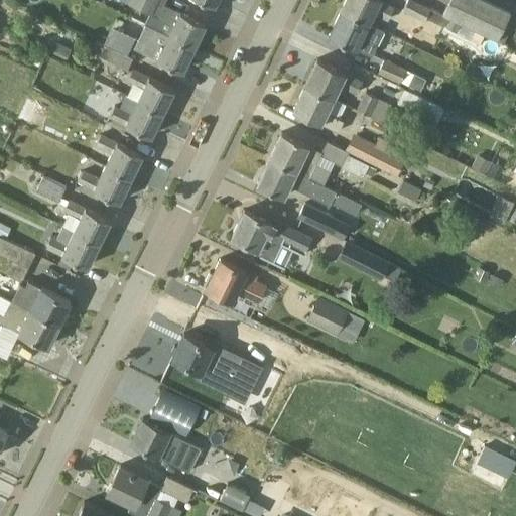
[(128,0),(127,2),(149,13),(144,23),(168,35),(168,34),(194,46),(206,23),(180,11),(164,3),(166,0),(128,0)]
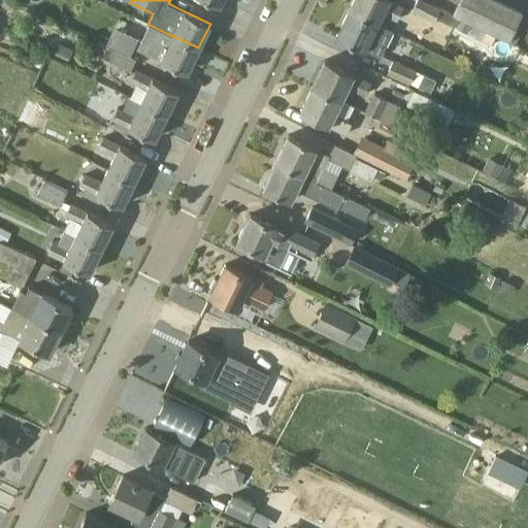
[(354,0),(350,10),(377,24),(383,12),(398,20),(404,7),(390,0),(354,0)]
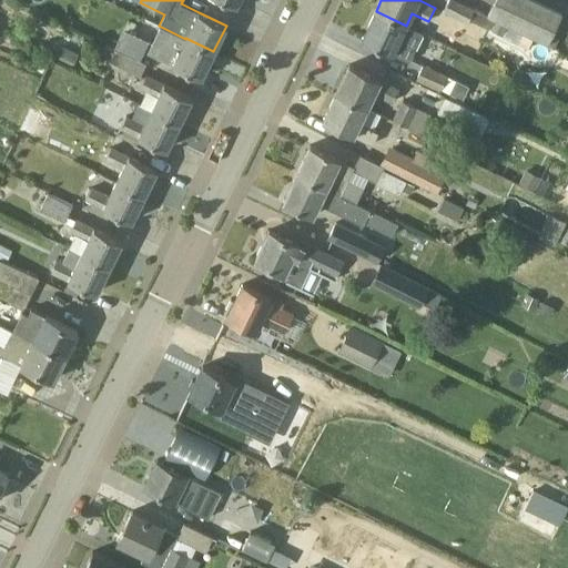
[(495,18),(488,14),(474,8),(474,9),(456,0),(448,0),(444,10),(468,22),(469,19),(489,29),(495,18)]
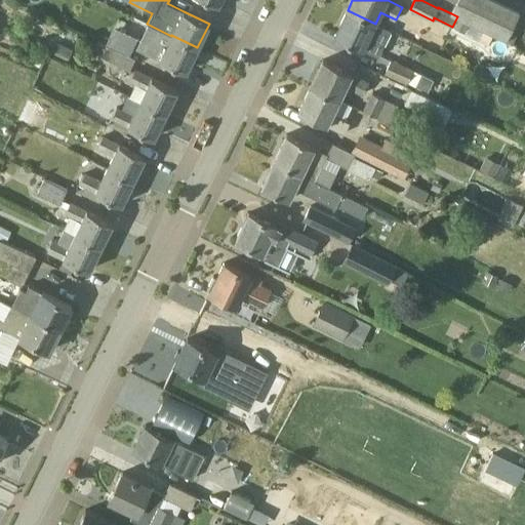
[(457,0),(451,13),(457,16),(507,41),(520,13),(492,0),(457,0)]
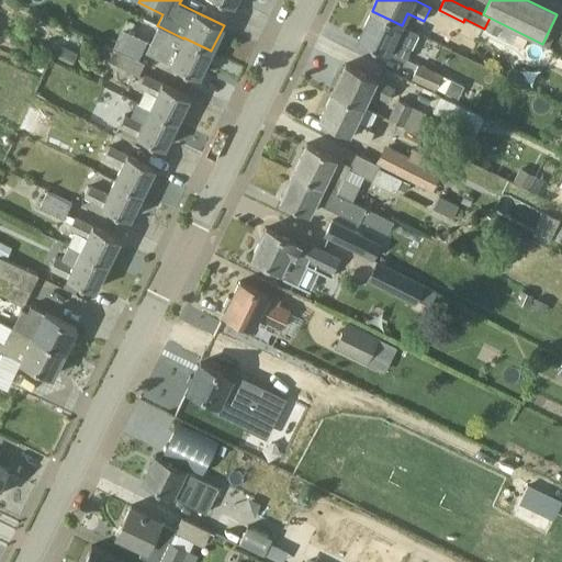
[(402,25),(372,11),(358,40),(388,54),(389,52),(401,58),(407,46),(411,47),(418,33),(402,25)]
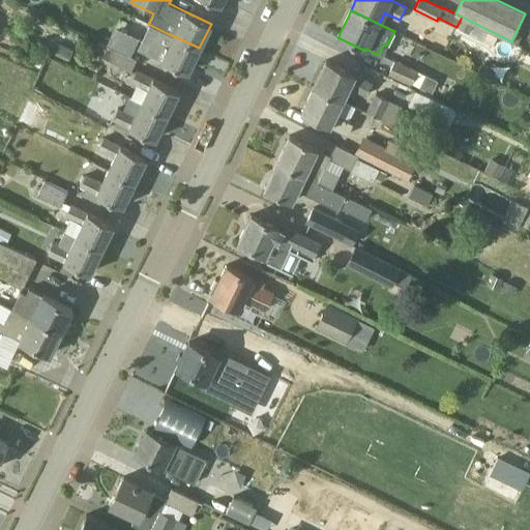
[(463,19),(458,30),(469,35),(474,24),(463,19)]
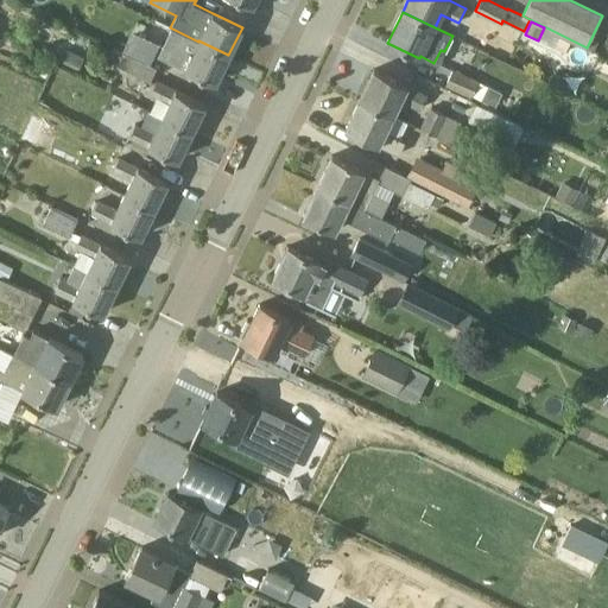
[(124,50),(149,63),(154,49),(131,37),(124,50)]
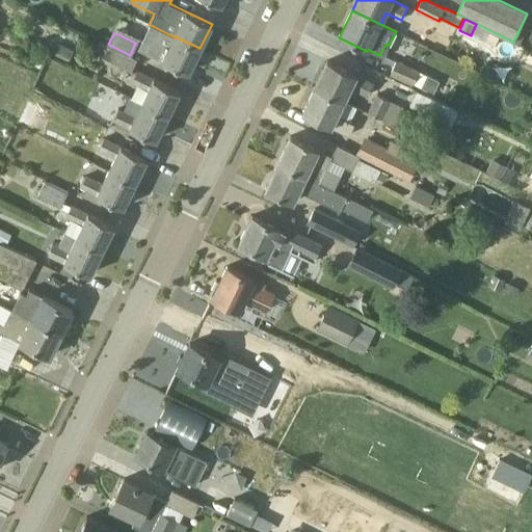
[(188,73),(200,48),(174,35),(174,36),(167,50),(151,42),(145,51),(163,59),(162,60),(188,73)]
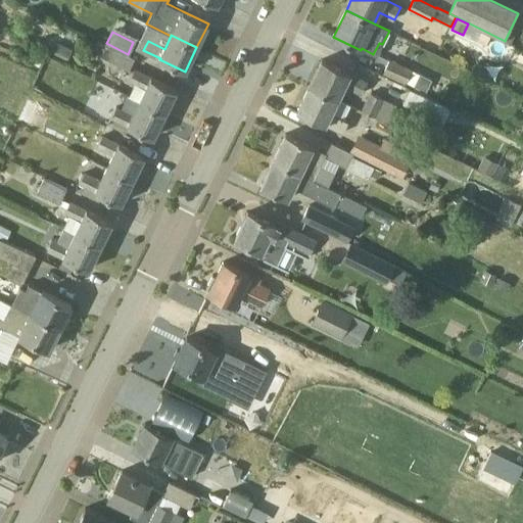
[(67,61),(73,50),(59,43),(53,54),(67,61)]
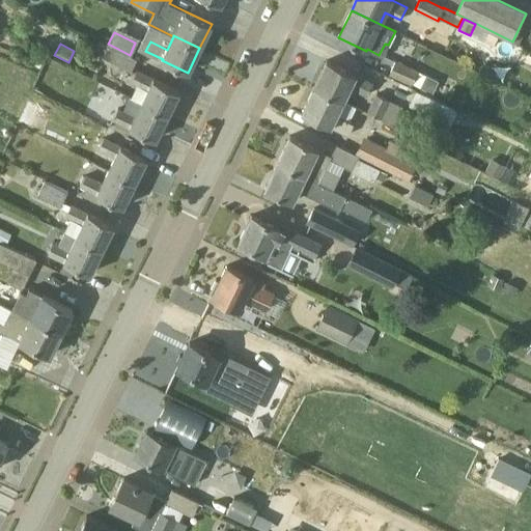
[(108,47),(102,59),(130,73),(136,60),(108,47)]
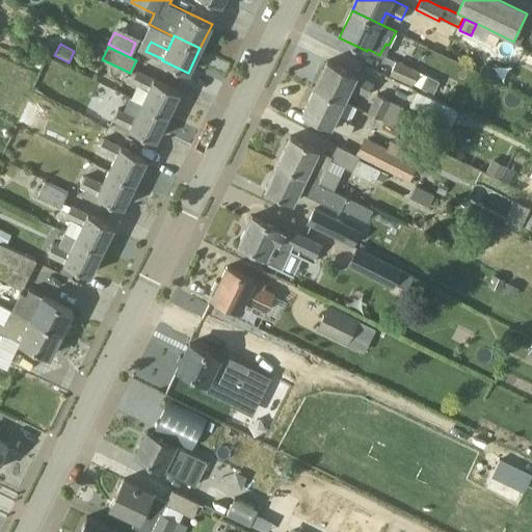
[(437,68),(444,53),(431,49),(425,63),(437,68)]
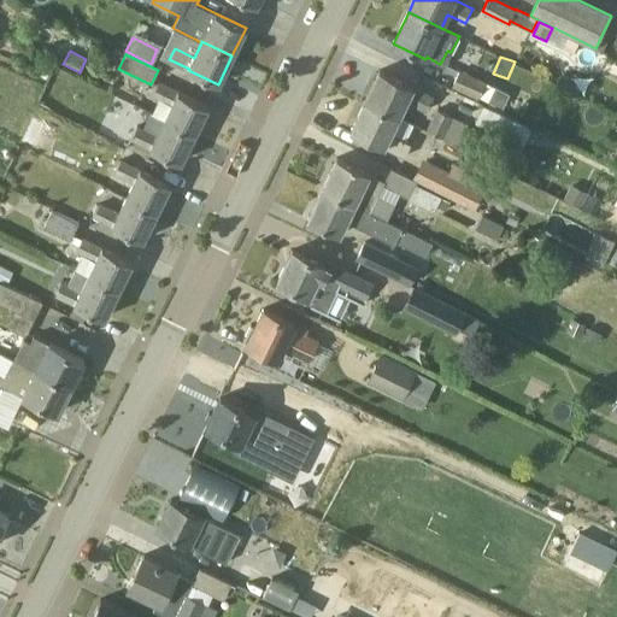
[(365,101),(398,116),(405,101),(427,111),(433,98),(411,87),(412,86),(380,70),(365,101)]
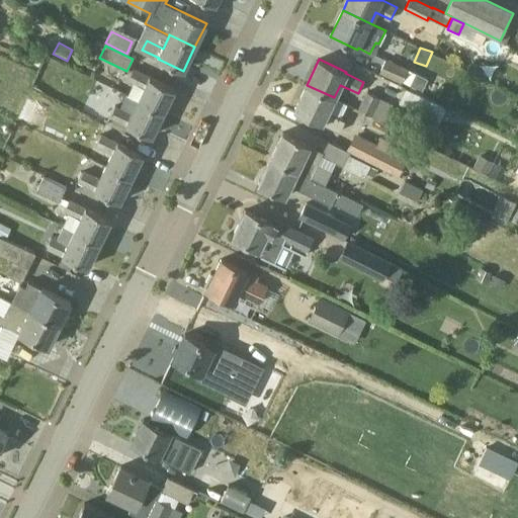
[(379,72),(402,82),(407,70),(385,60),(379,72)]
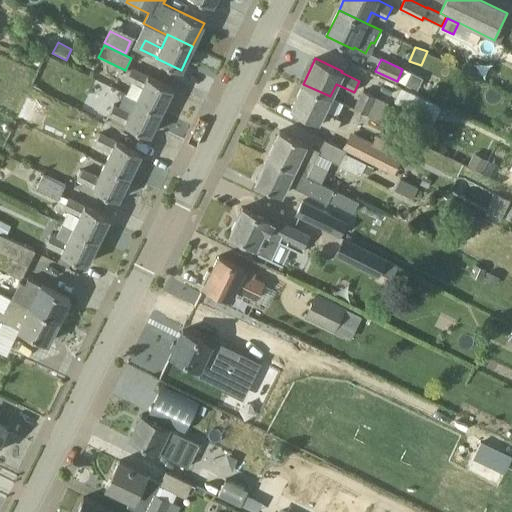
[(136,99),(161,111),(172,87),(148,76),(147,76),(131,68),(127,77),(143,85),(136,99)]
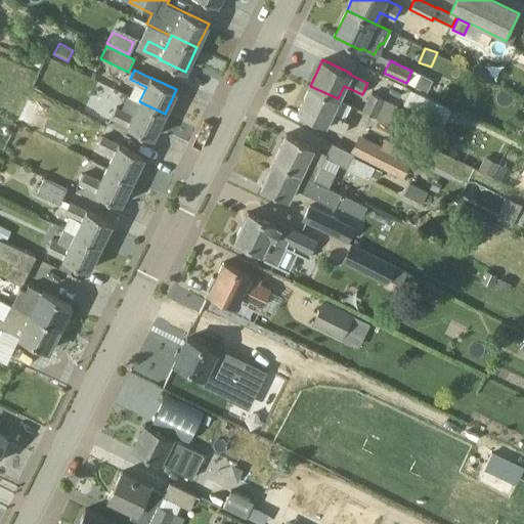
[(421,75),(415,86),(427,92),(433,80),(421,75)]
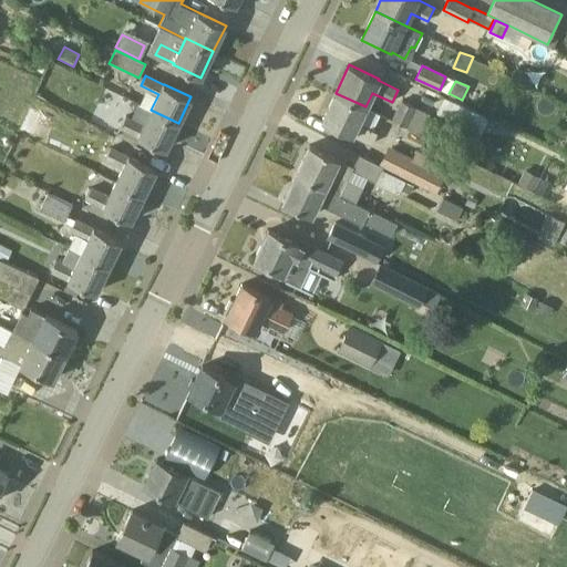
[(366,106),(336,93),(321,121),(351,135),(351,134),(371,143),(377,132),(373,130),(381,114),(366,106)]
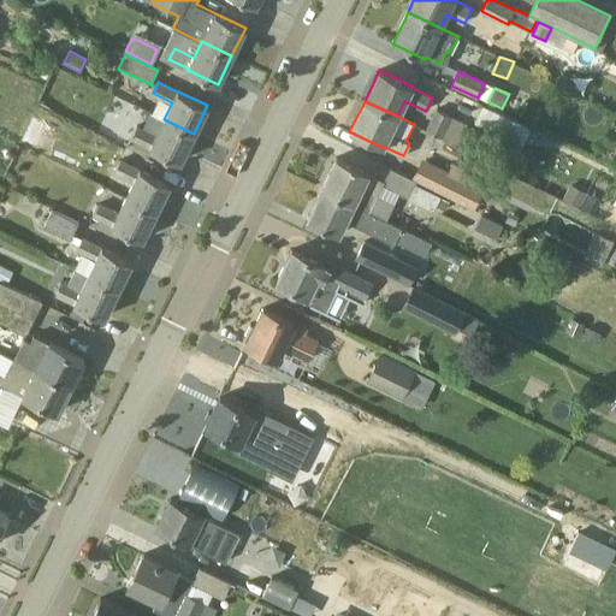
[(483,106),(475,122),(520,143),(527,128),(483,106)]
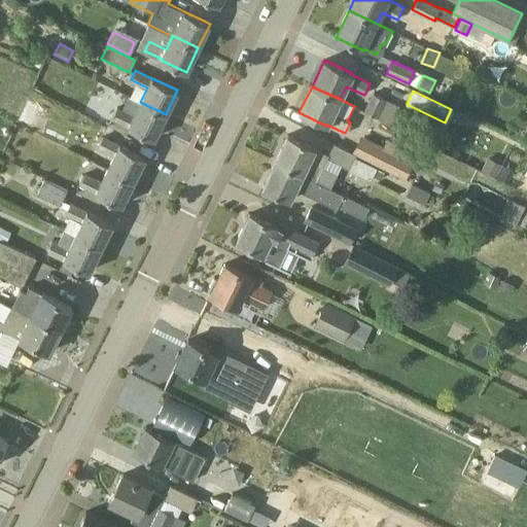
[(373,93),(362,111),(388,125),(398,106),(373,93)]
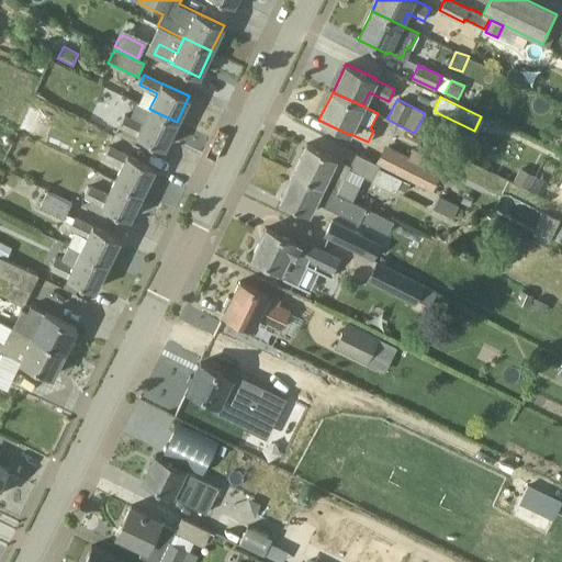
[(177,122),(149,109),(137,103),(131,119),(124,115),(120,125),(137,134),(137,135),(164,148),(177,122)]
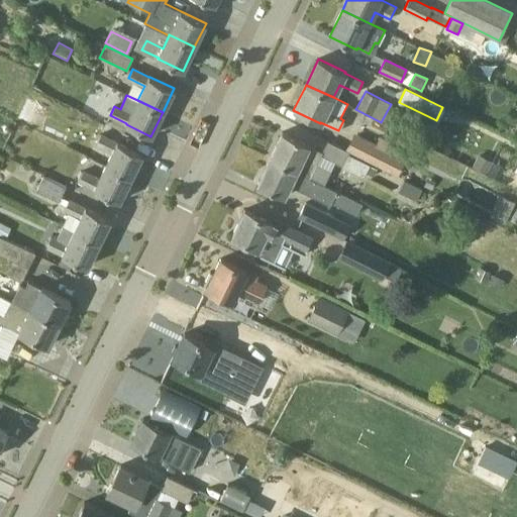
[(15,116),(29,123),(37,104),(23,98),(15,116)]
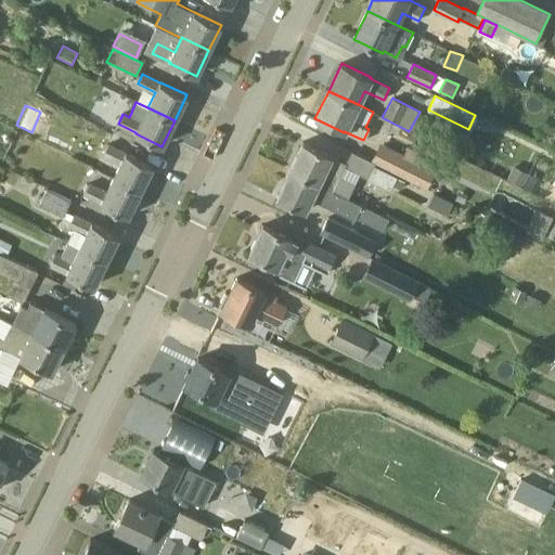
[(361,169),(346,163),(304,142),(289,169),(332,190),(333,189),(348,196),(361,169)]
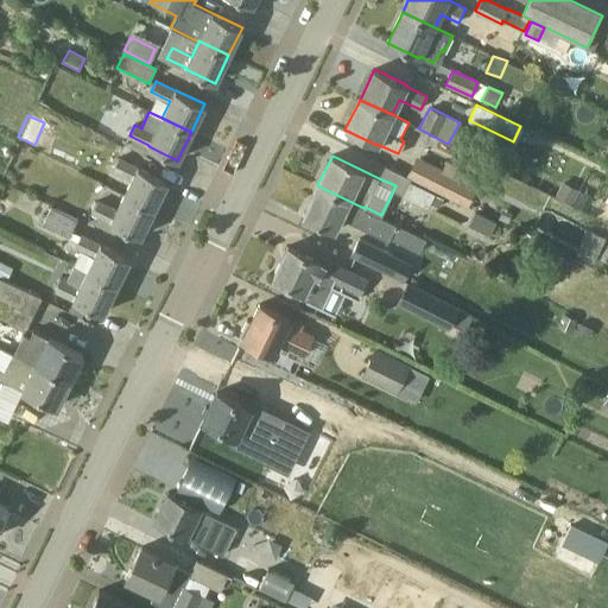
[(132,178),(125,195),(153,209),(168,181),(138,168),(119,158),(113,169),(132,178)]
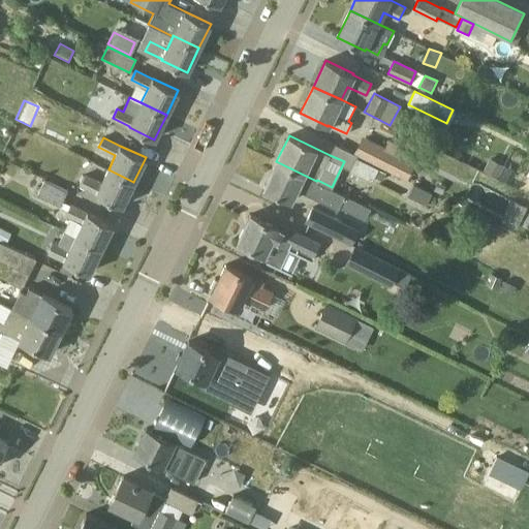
[(358,154),(379,165),(400,176),(408,158),(384,147),(366,137),(358,154)]
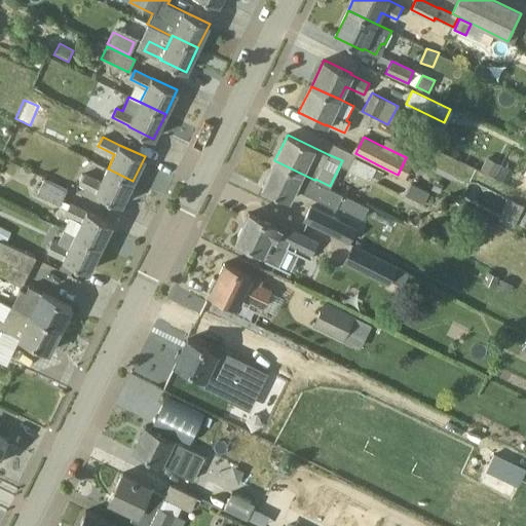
[(355,153),(347,168),(370,180),(377,164),(355,153)]
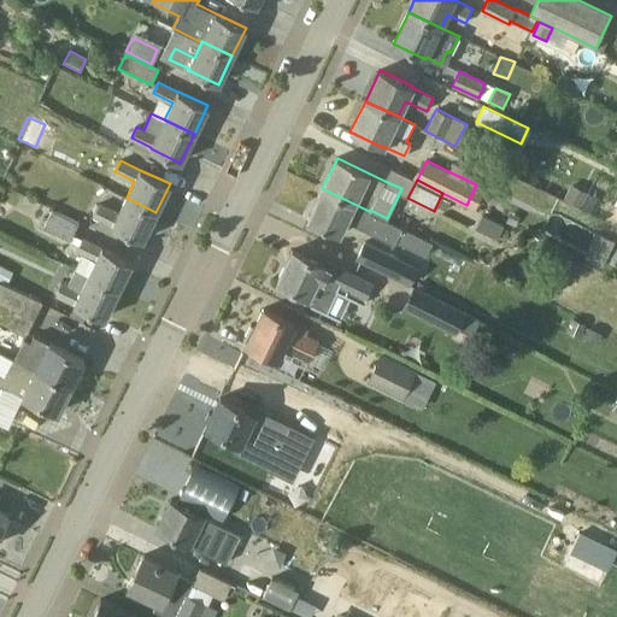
[(571,184),(564,199),(582,207),(589,193),(571,184)]
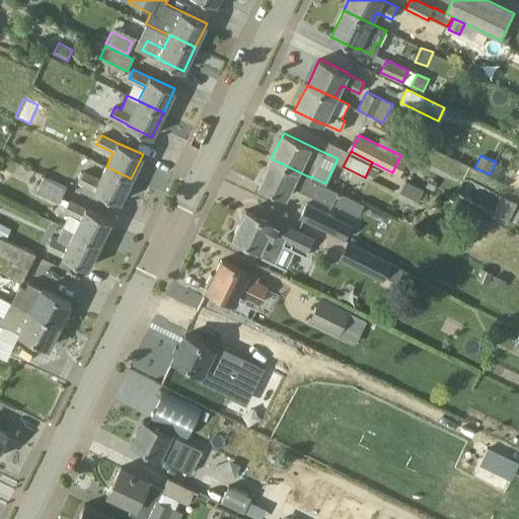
[(325,183),(311,176),(310,177),(271,158),(258,184),(285,198),(291,183),(331,204),(332,201),(357,213),(363,202),(325,183)]
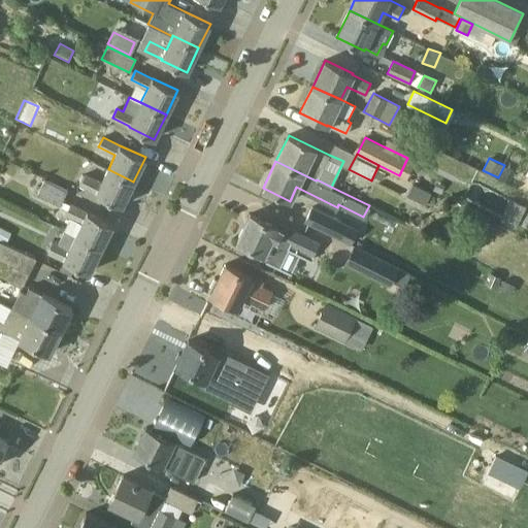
[(386,172),(377,168),(373,175),(382,179),(386,172)]
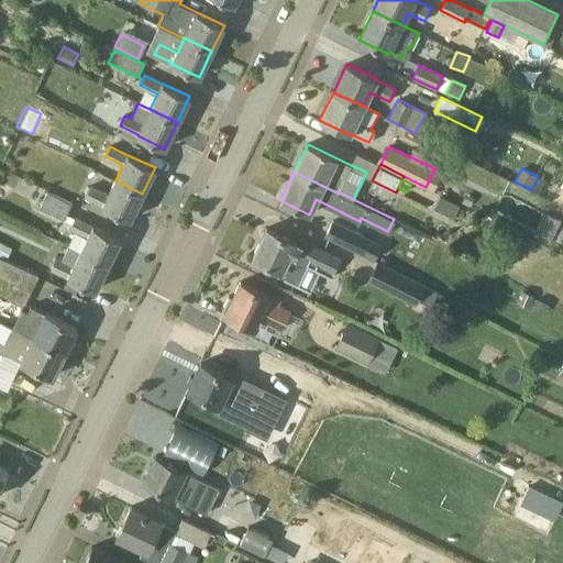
[(130,219),(142,194),(116,180),(108,196),(90,187),(85,197),(103,206),(102,207),(130,219)]
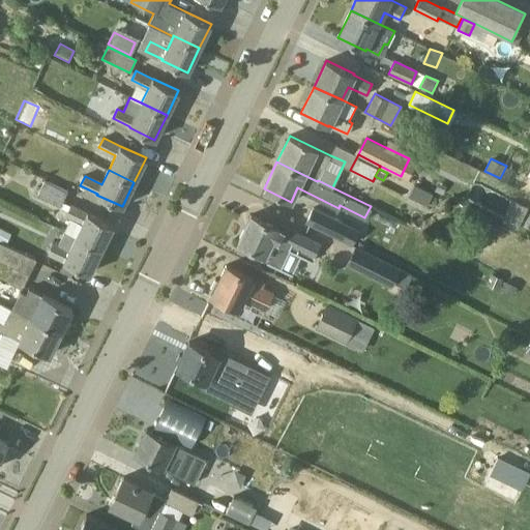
[(60,207),(68,192),(46,180),(37,196),(60,207)]
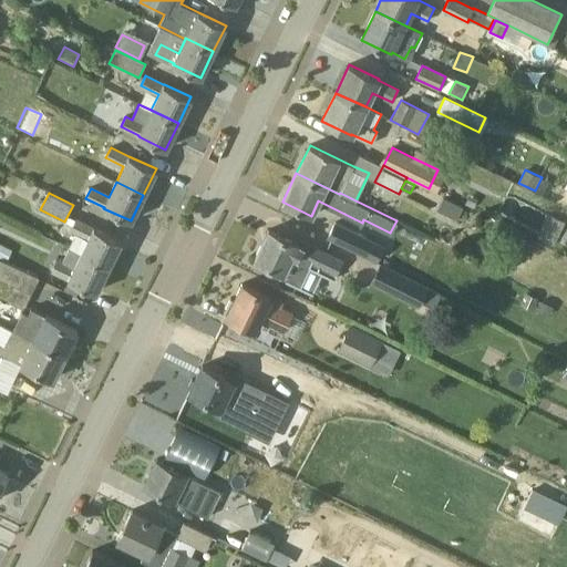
[(442,197),(436,210),(455,220),(462,208),(442,197)]
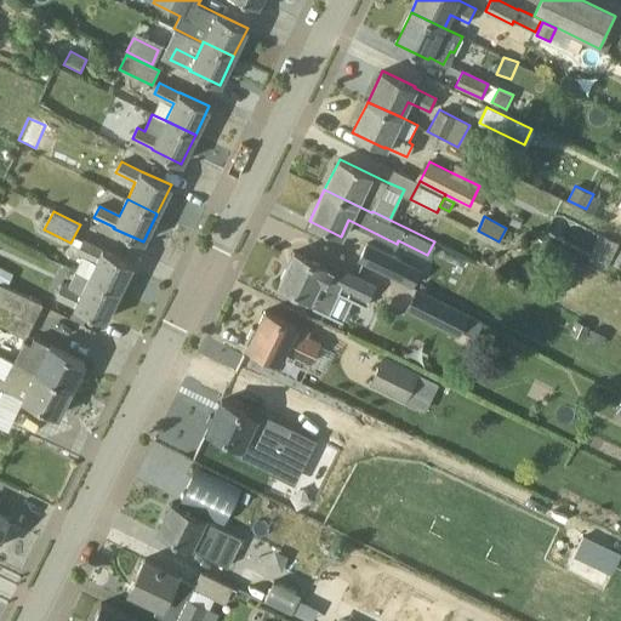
[(84,255),(77,271),(119,292),(132,263),(103,249),(103,250),(83,240),(78,251),(84,255)]
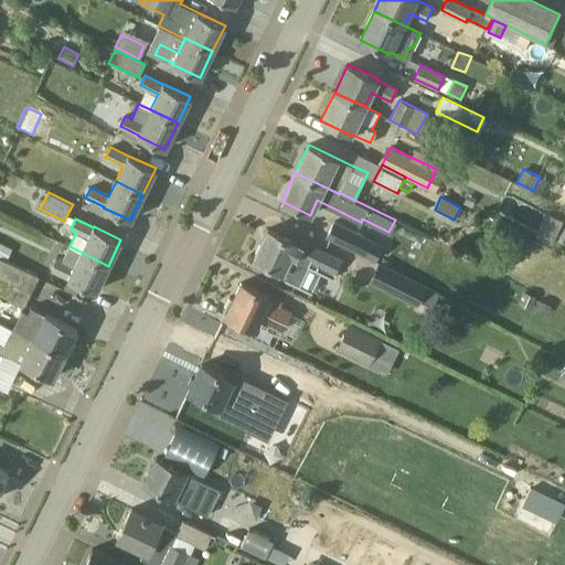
[(375,258),(382,246),(365,237),(334,221),(327,235),(359,252),(359,251),(375,258)]
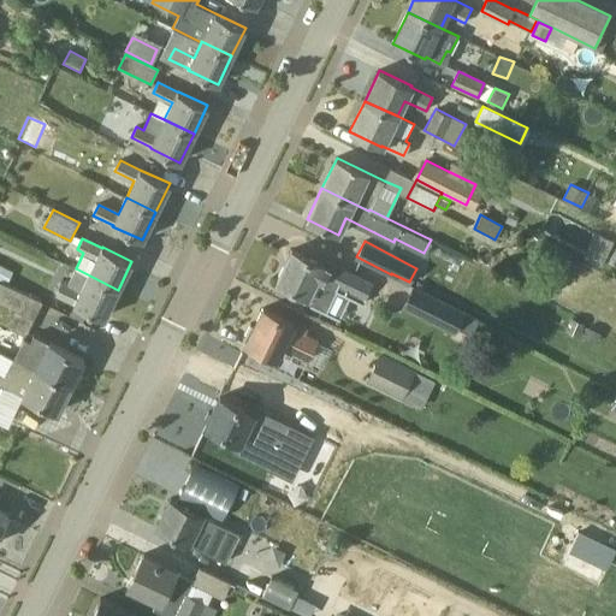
[(363,303),(373,284),(325,260),(323,265),(292,249),(277,282),(308,297),(306,302),(326,312),(336,291),(363,303)]
